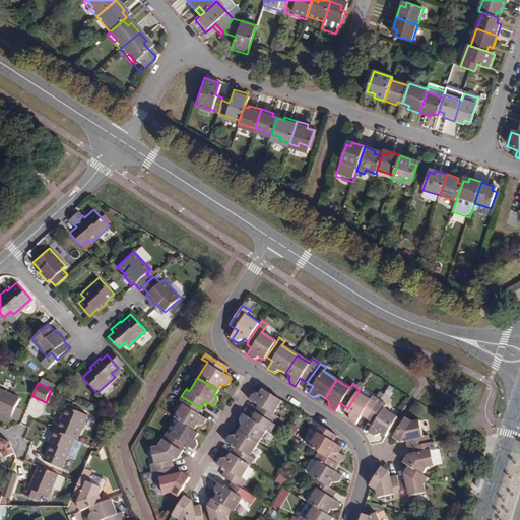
[(0,412),(12,418),(20,399),(0,389),(0,412)]
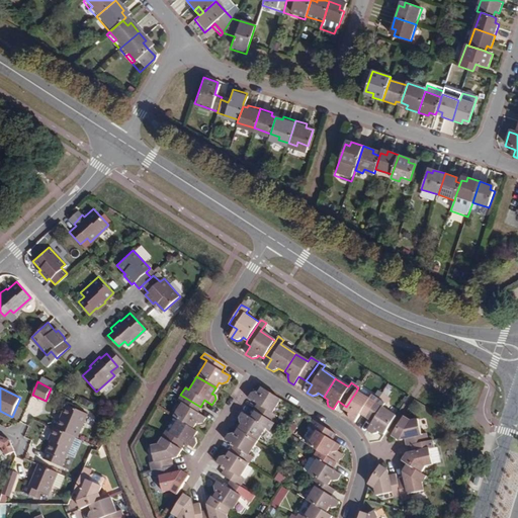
[(252,411),(254,412),(272,424),(276,416),(272,414),(280,402),(261,390),(258,394),(256,392),(251,393),(247,399),(256,405),(252,411)]
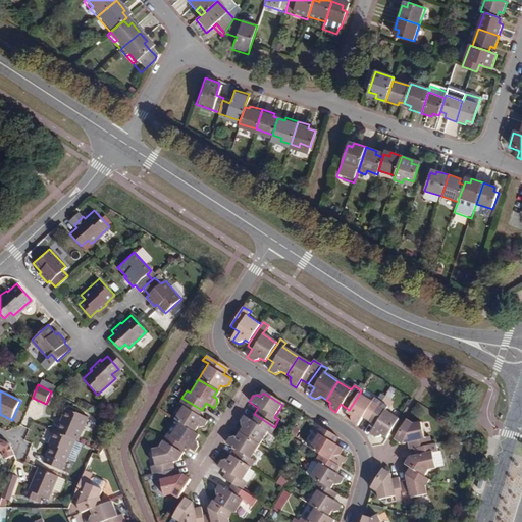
[(359,395),(349,410),(347,413),(352,415),(350,417),(351,419),(350,420),(358,425),(362,418),(368,422),(381,403),(374,399),(371,403),(359,395)]
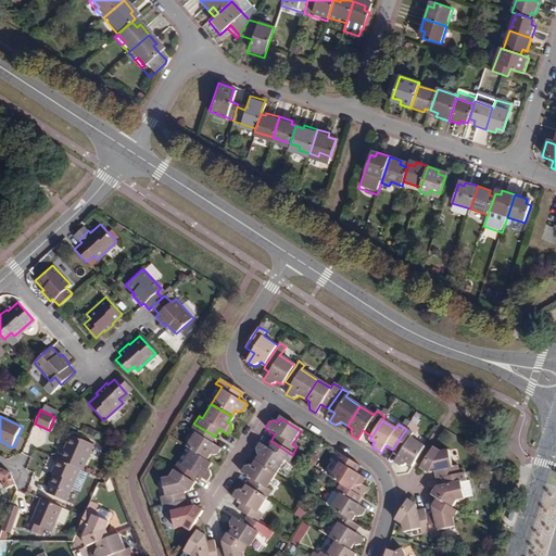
[(184,446),(190,452),(204,460),(207,455),(210,456),(216,453),(218,447),(211,443),(215,437),(193,424),(190,429),(193,431),(184,446)]
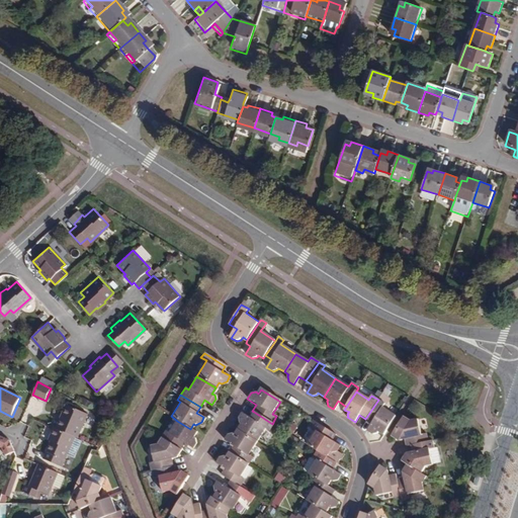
[(381,395),(378,400),(365,419),(372,423),(367,430),(374,435),(378,433),(379,431),(384,435),(396,417),(383,409),(380,408),(387,398),(384,396),(381,395)]
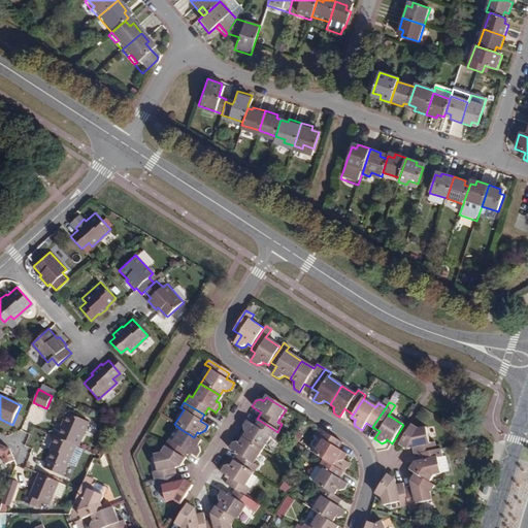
[(391,417),(397,406),(395,405),(388,416),(391,417)]
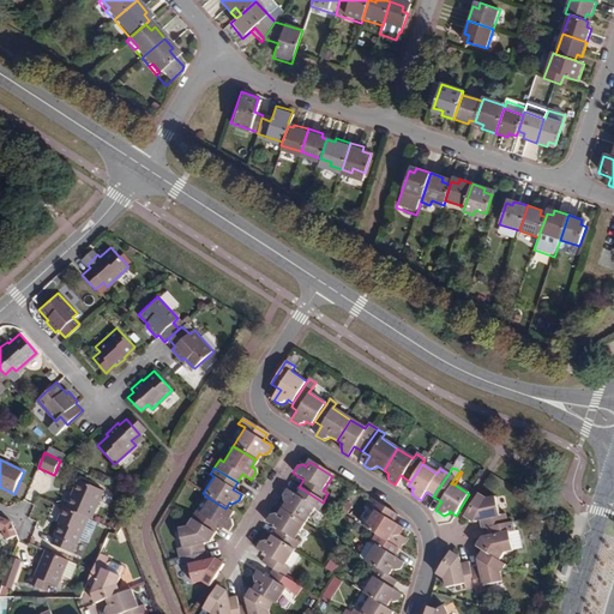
[(67,509),(90,518),(92,519),(104,491),(79,480),(67,509)]
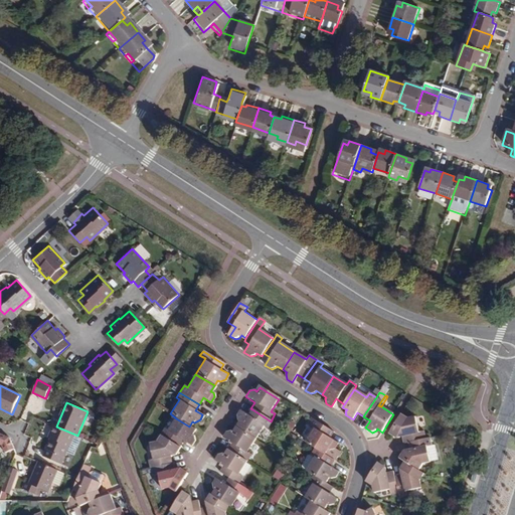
[(237,427),(255,440),(265,425),(269,428),(273,422),(271,421),(252,409),(248,416),(240,411),(237,415),(237,421),(240,422),(237,427)]
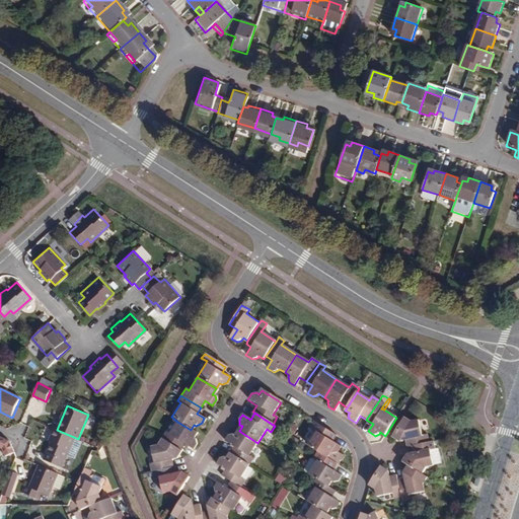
[(428,443),(427,436),(423,436),(420,423),(413,425),(403,419),(392,438),(399,443),(404,441),(406,448),(411,447),(428,443)]
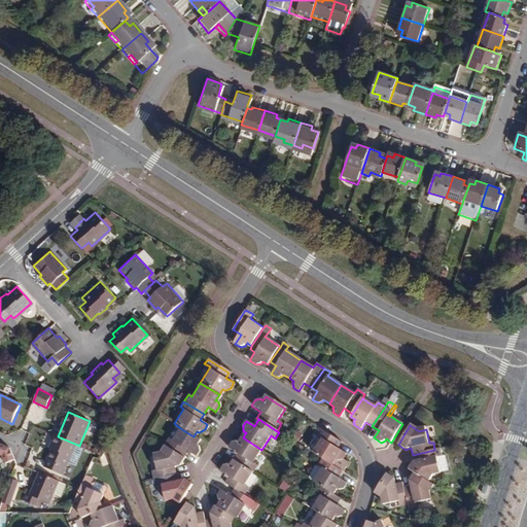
[(164,446),(165,446),(182,457),(186,449),(197,455),(200,450),(198,446),(197,445),(200,440),(194,436),(180,428),(173,441),(169,438),(164,446)]
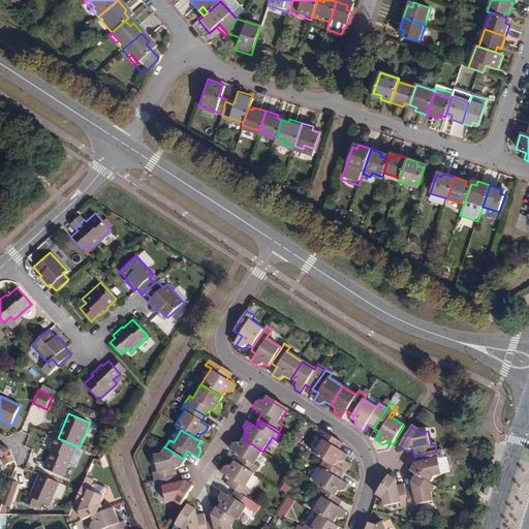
[(313,455),(320,460),(339,471),(344,463),(342,462),(346,456),(338,450),(342,444),(321,432),(317,438),(322,441),(313,455)]
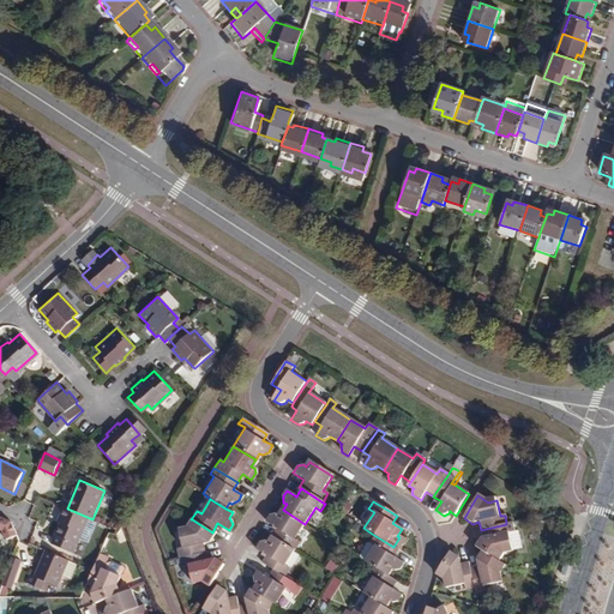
[(74,554),(90,518),(67,509),(65,507),(60,517),(62,519),(60,524),(52,545),(74,554)]
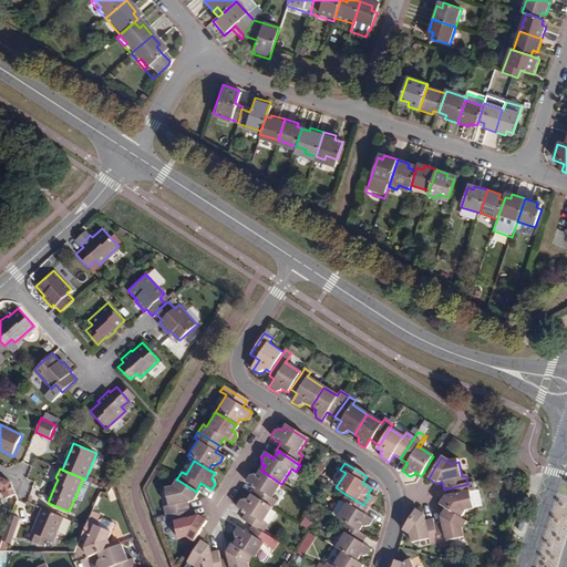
[(254,488),(250,495),(271,509),(277,502),(272,498),(281,484),(261,471),(257,476),(255,475),(248,477),(245,483),(254,488)]
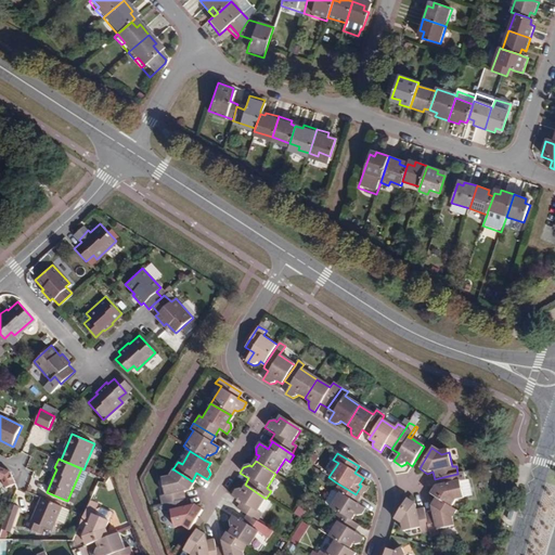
[(193,482),(192,481),(173,469),(169,478),(159,480),(165,497),(159,498),(162,505),(164,504),(184,499),(182,490),(190,488),(193,482)]
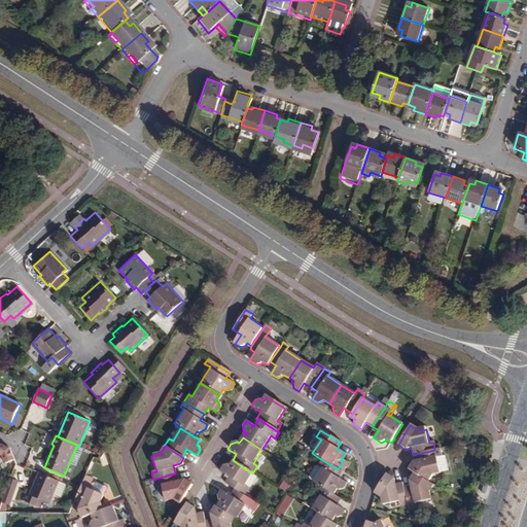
[(409,469),(414,472),(427,481),(430,477),(441,475),(436,459),(441,458),(437,449),(434,450),(417,454),(419,462),(412,464),(409,469)]
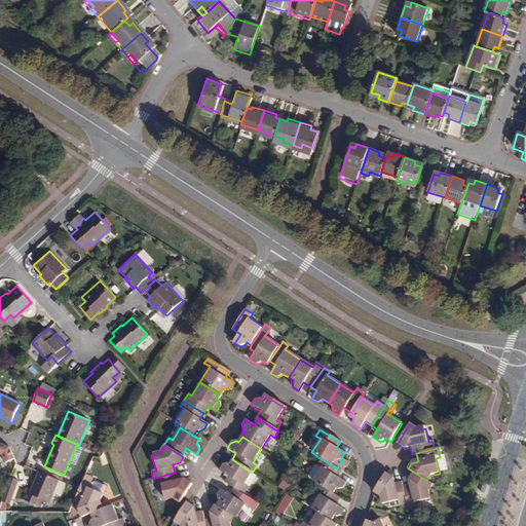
[(309,479),(318,485),(329,491),(332,485),(335,487),(340,485),(342,481),(333,475),(337,468),(318,457),(314,463),(317,464),(309,479)]
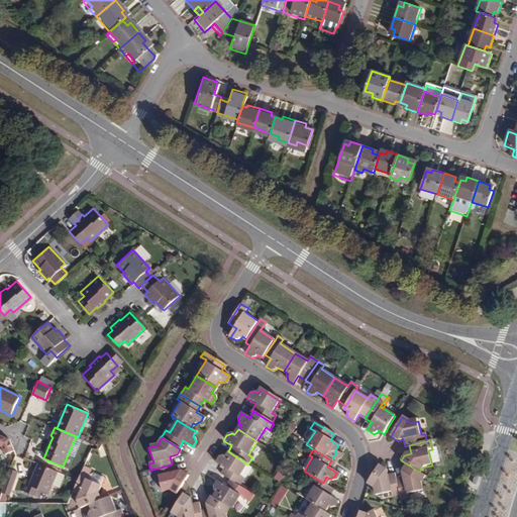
[(239,478),(247,464),(228,451),(224,457),(222,456),(219,457),(216,462),(224,468),(220,475),(229,481),(238,487),(243,480),(239,478)]
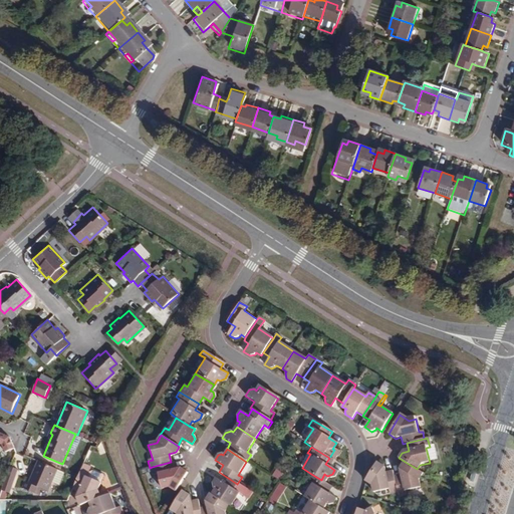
[(59,485),(65,473),(39,461),(29,483),(25,481),(22,488),(34,493),(37,487),(48,491),(52,482),(59,485)]
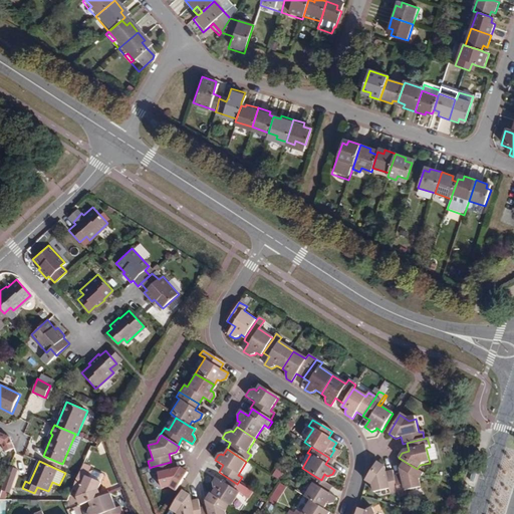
[(423,473),(417,469),(404,461),(400,468),(401,476),(393,478),(397,493),(398,500),(407,498),(406,493),(420,490),(417,481),(423,473)]
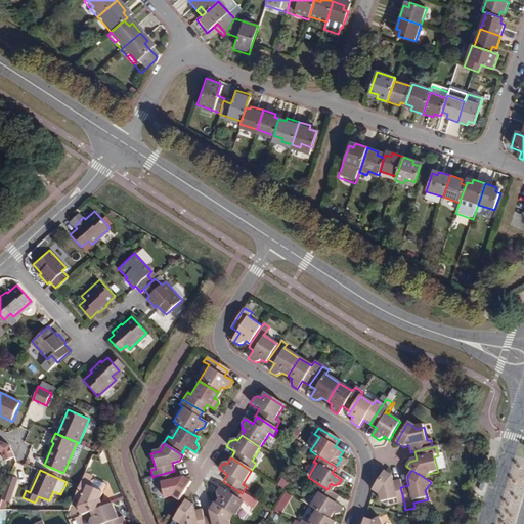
[(174,471),(155,476),(157,485),(161,483),(166,498),(172,496),(178,500),(190,482),(183,478),(177,479),(175,471),(174,471)]
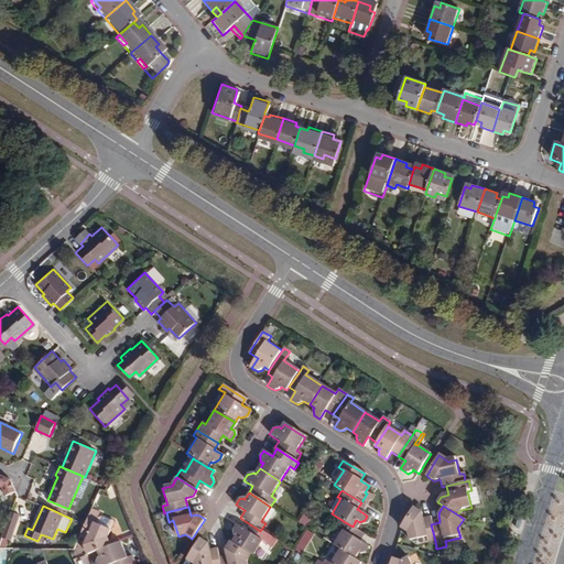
[(435,541),(431,524),(430,519),(421,520),(420,511),(413,507),(402,528),(407,530),(409,542),(425,537),(427,543),(435,541)]
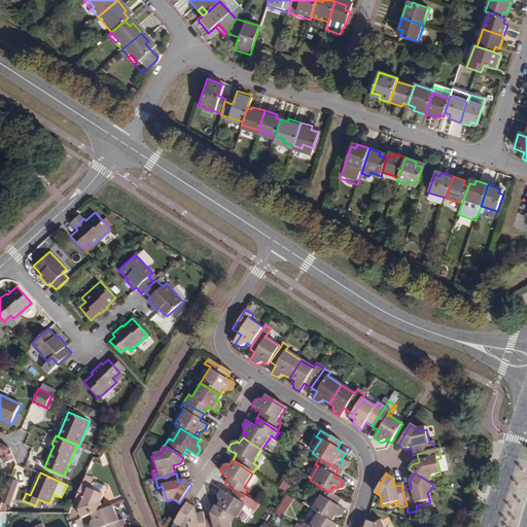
[(0,507),(0,513),(5,513),(8,504),(10,505),(19,481),(10,479),(0,507)]
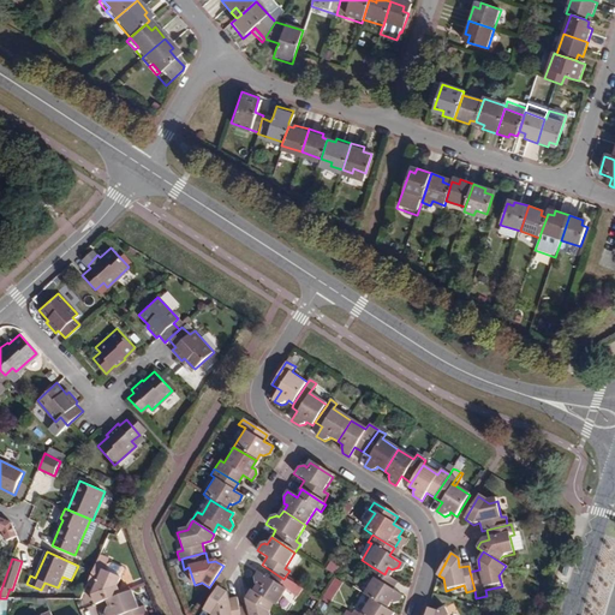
[(335,573),(340,566),(330,561),(327,568),(335,573)]
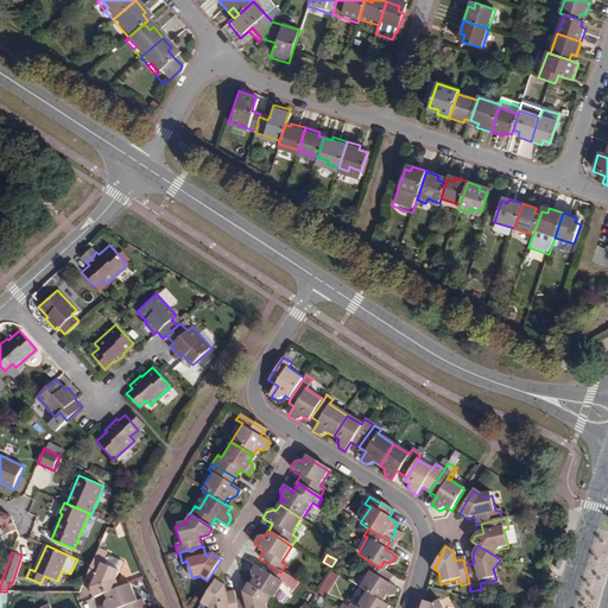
[(106,593),(119,588),(114,578),(118,571),(101,564),(103,559),(96,556),(86,581),(93,583),(89,589),(93,597),(106,593)]
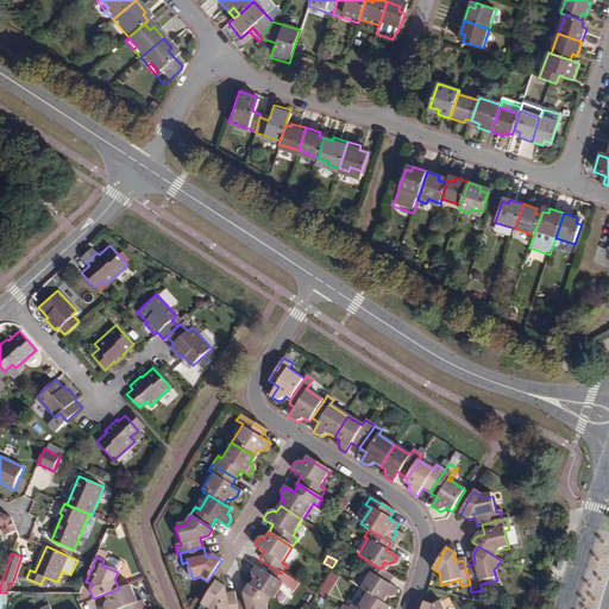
[(108,559),(106,565),(121,569),(123,562),(108,559)]
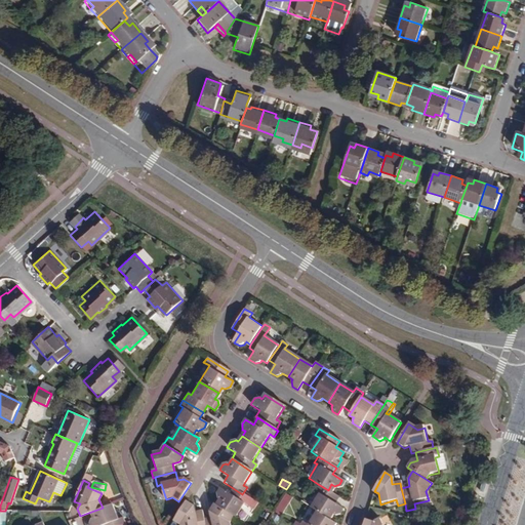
[(328,490),(318,484),(313,490),(316,492),(308,507),(315,511),(327,518),(330,513),(333,514),(338,513),(341,508),(332,502),(336,495),(328,490)]
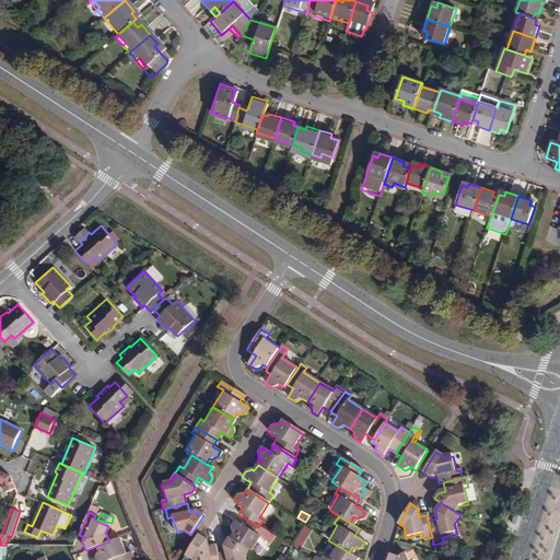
[(271,535),(258,527),(248,521),(245,527),(236,522),(233,527),(233,534),(236,535),(233,540),(249,550),(253,553),(263,538),(267,540),(271,535)]
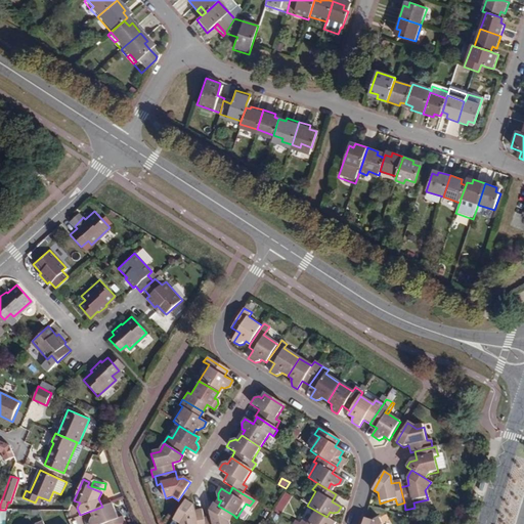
[(204,523),(203,517),(201,508),(192,510),(191,505),(185,500),(173,520),(179,523),(204,523)]
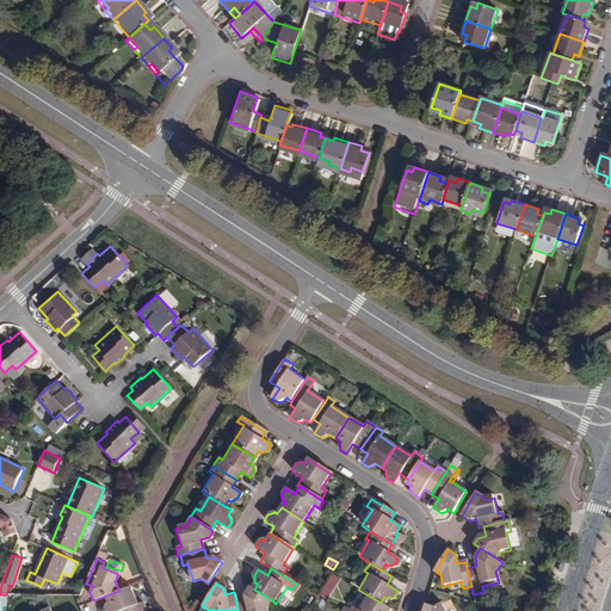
[(119,591),(106,596),(110,603),(106,604),(104,610),(144,610),(142,602),(137,604),(131,586),(119,591)]
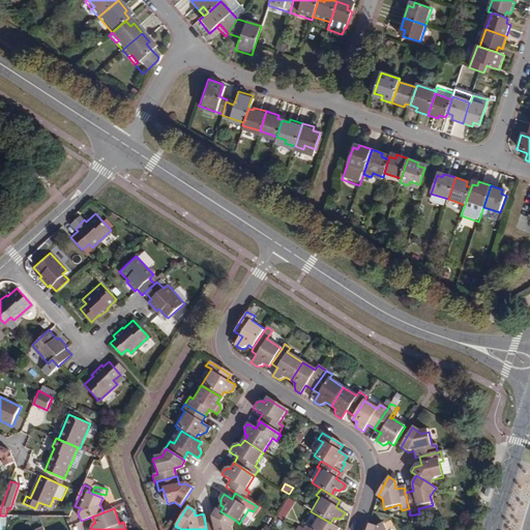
[(230,529),(236,521),(221,511),(216,509),(211,517),(212,522),(205,523),(206,529),(230,529)]
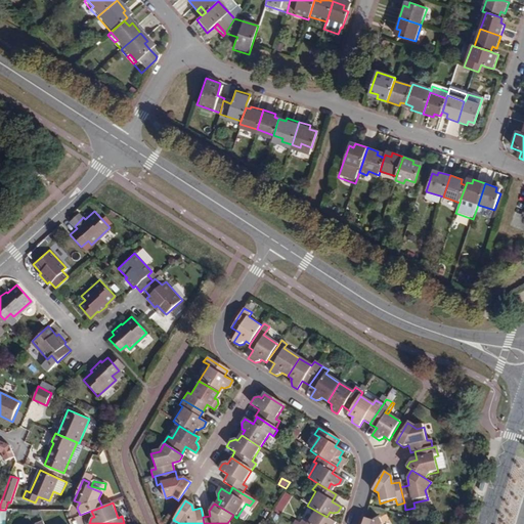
[(299,523),(331,523),(333,521),(326,517),(314,510),(306,523),(302,521),(299,523)]
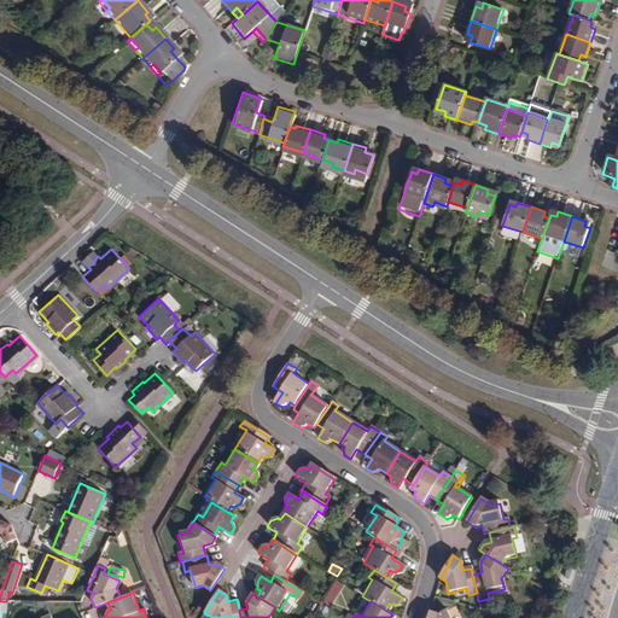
All buildings are outlined.
